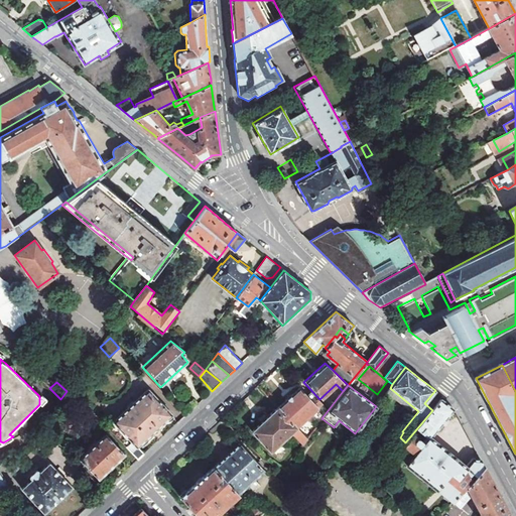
[(298,387),(276,407),(295,427),(319,404),(308,392),(305,395),(298,387)]
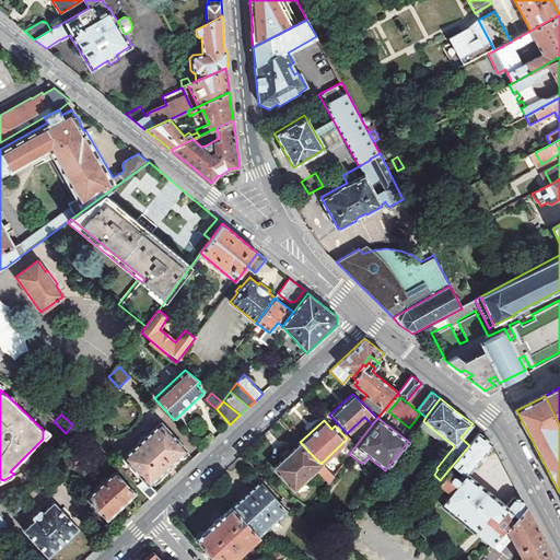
[(137,486),(150,499),(155,493),(148,486),(186,450),(161,422),(123,458),(142,479),(137,486)]
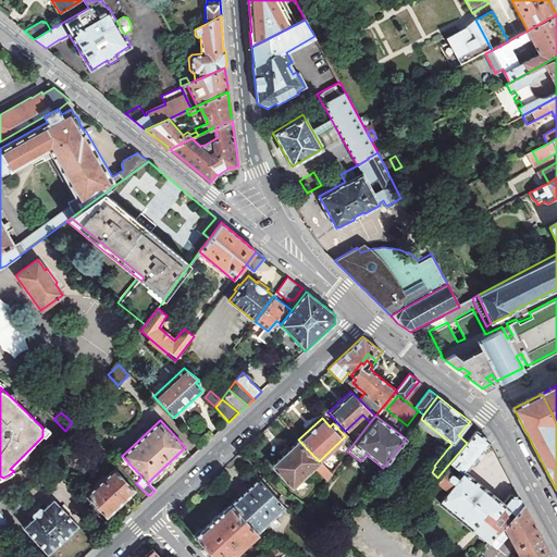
[(42,428),(42,436),(46,440),(52,432),(46,425),(42,428)]
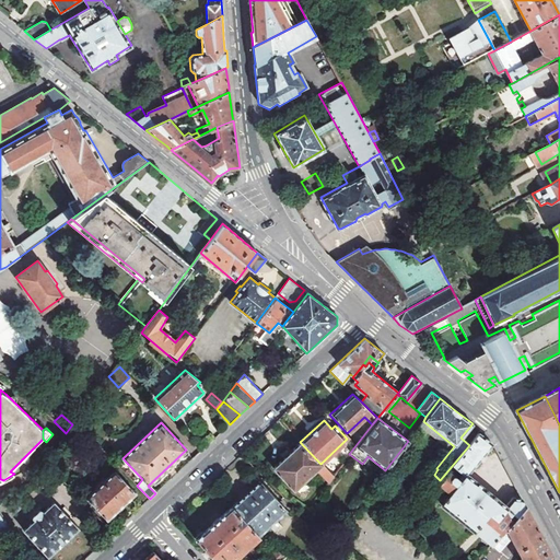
[(491,545),(525,505),(521,498),(512,497),(504,505),(466,475),(491,443),(478,433),(469,445),(440,480),(439,482),(452,492),(448,497),(443,492),(438,499),(443,503),(442,504),(491,545)]
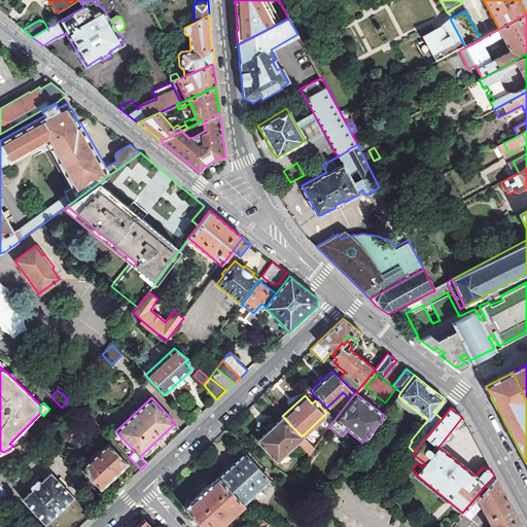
[(278,460),(284,453),(296,443),(307,454),(312,448),(302,436),(282,416),(256,440),(276,461),(278,460)]
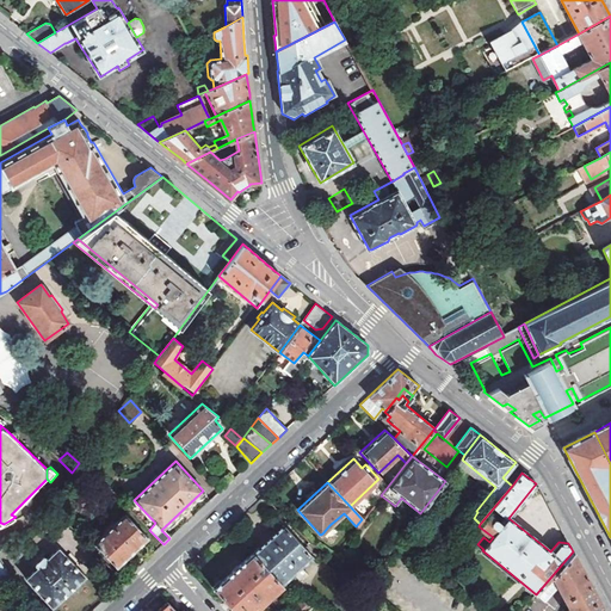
[(93,544),(115,568),(147,538),(124,516),(93,544)]
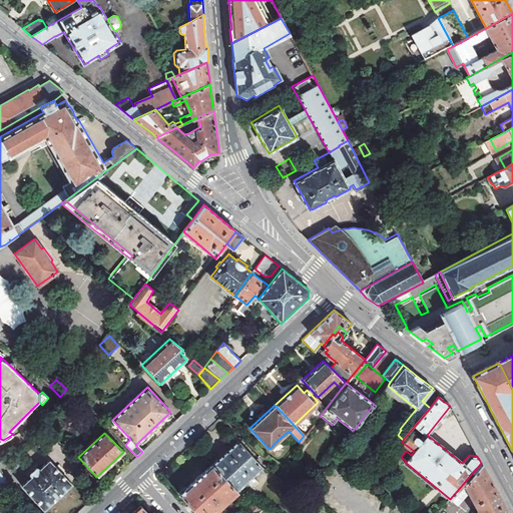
[(237,440),(211,464),(235,490),(262,467),(237,440)]
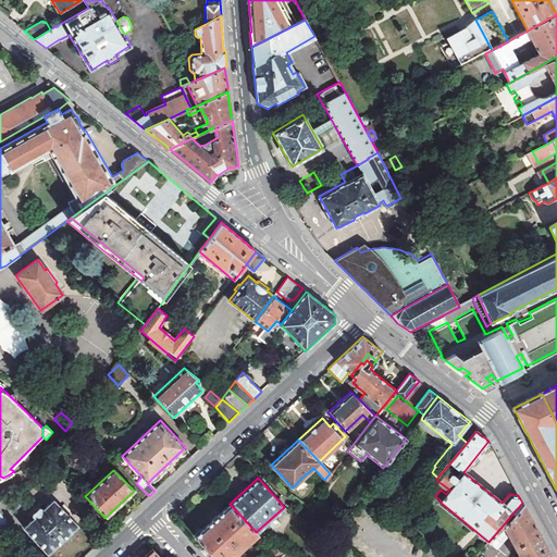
[(307,485),(300,479),(294,486),(299,493),(307,485)]
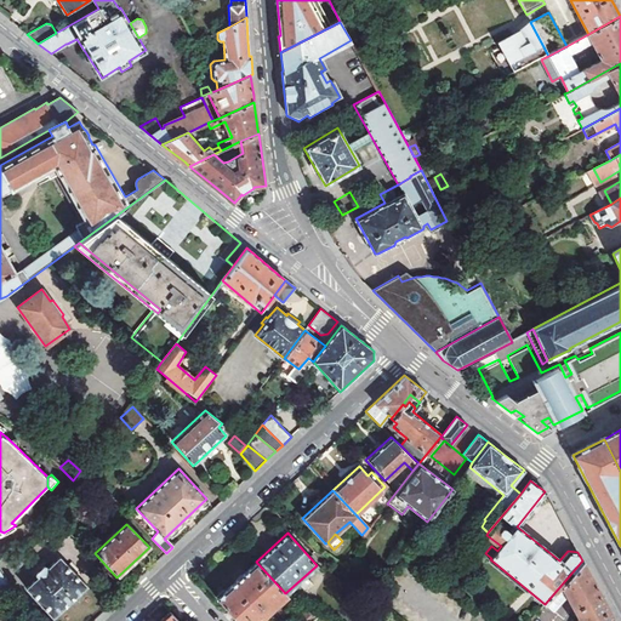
[(26,588),(53,617),(87,586),(60,557),(47,568),(45,565),(35,574),(39,576),(26,588)]
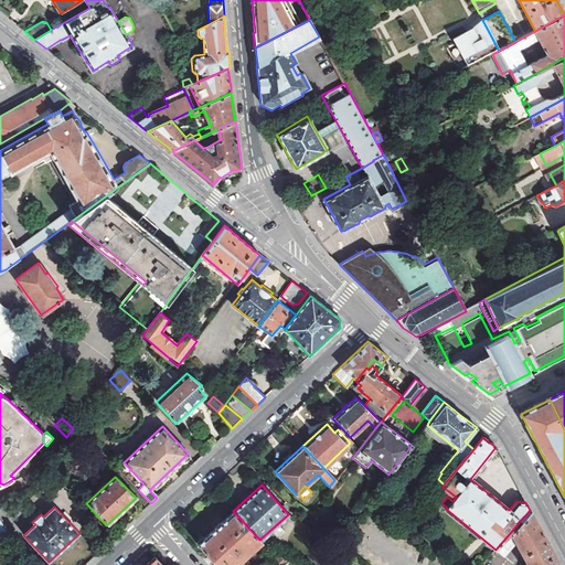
[(554,564),(557,562),(554,556),(530,510),(496,550),(500,553),(504,552),(514,541),(526,563),(522,564),(554,564)]
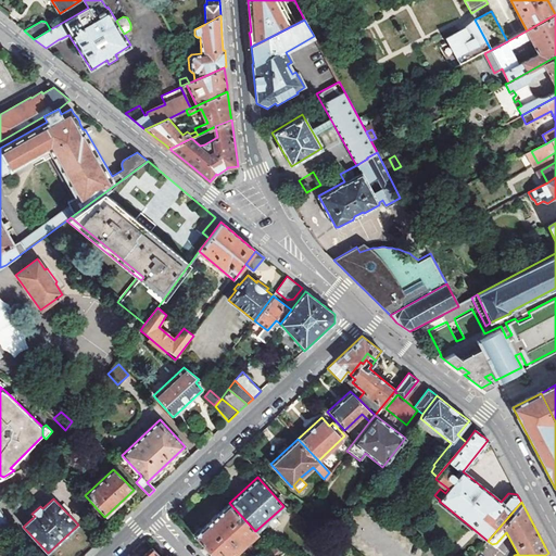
[(229,503),(193,535),(207,550),(213,555),(228,555),(255,531),(229,503)]
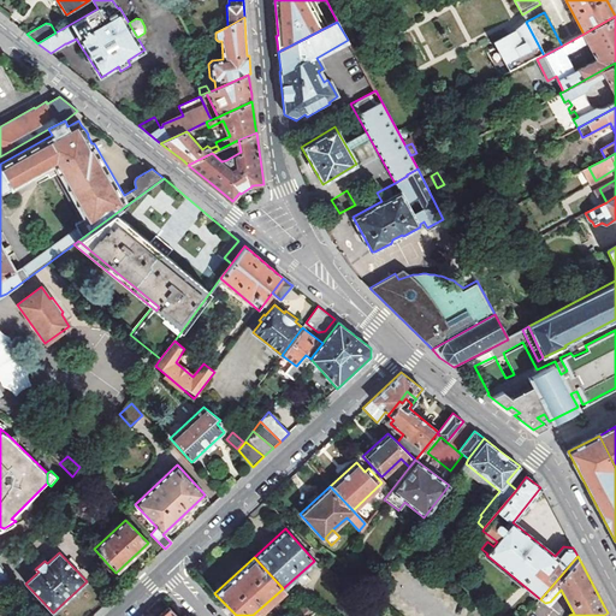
[(0,593),(0,594),(10,588),(11,585),(7,579),(9,578),(0,562),(0,593)]
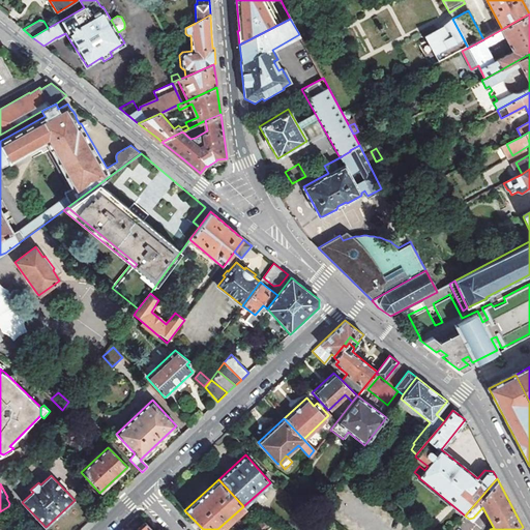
[(0,529),(6,529),(10,528),(0,511),(0,510),(0,529)]
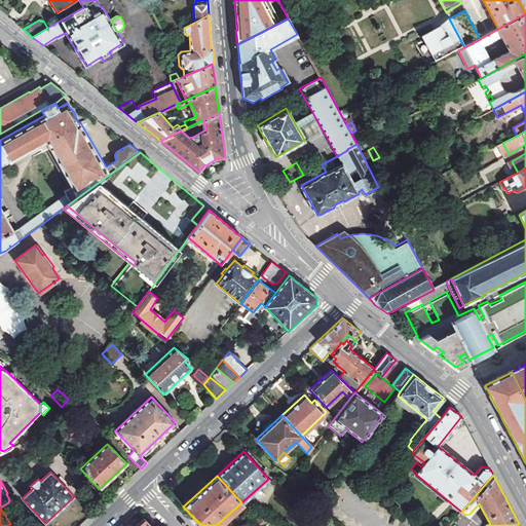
[(260,517),(250,525),(263,525),(267,522),(260,517)]
